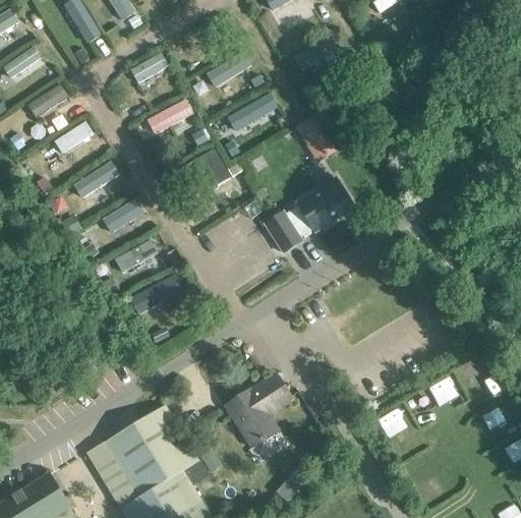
[(111,0),(122,16),(133,8),(128,0),(111,0)]
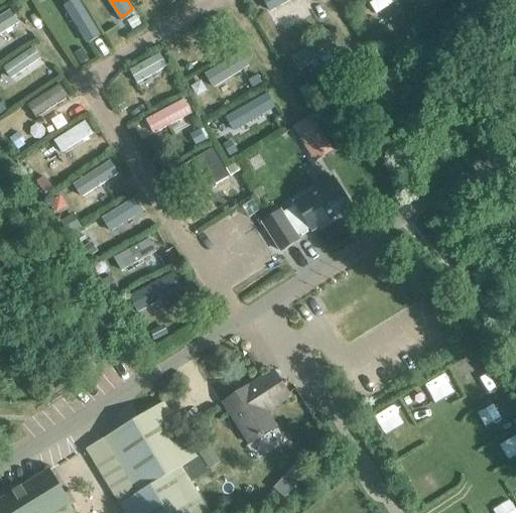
[(280,0),(266,8),(273,20),(297,6),(300,11),(307,6),(305,2),(308,0),(280,0)]
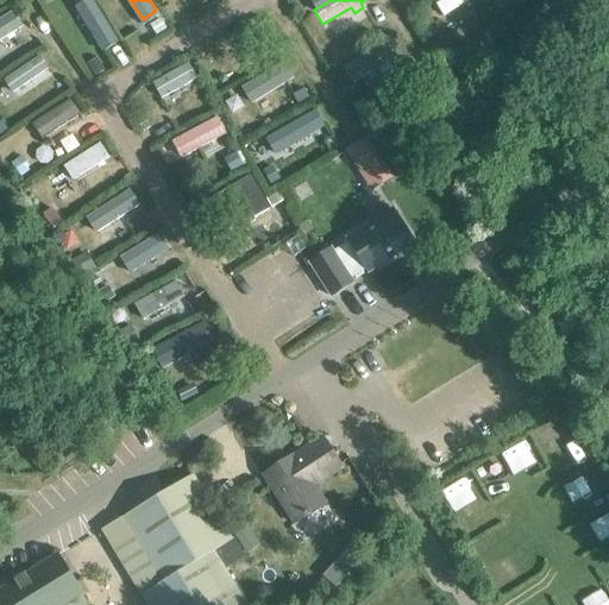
[(438,0),(437,1),(444,13),(459,4),(463,11),(475,2),(473,0),(438,0)]
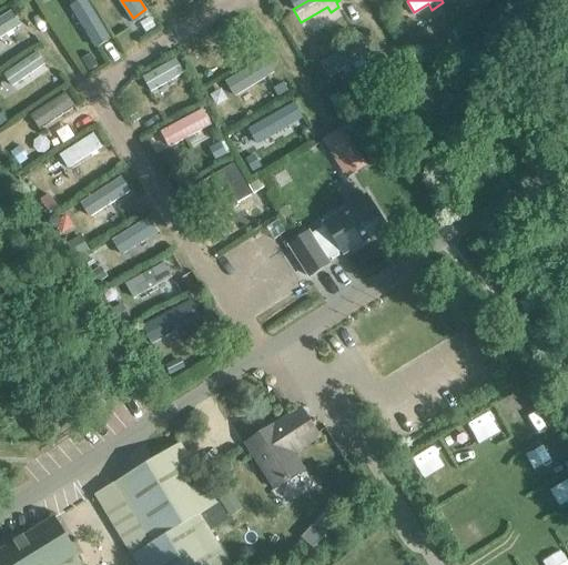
[(11,10),(0,17),(0,32),(19,21),(11,10)]
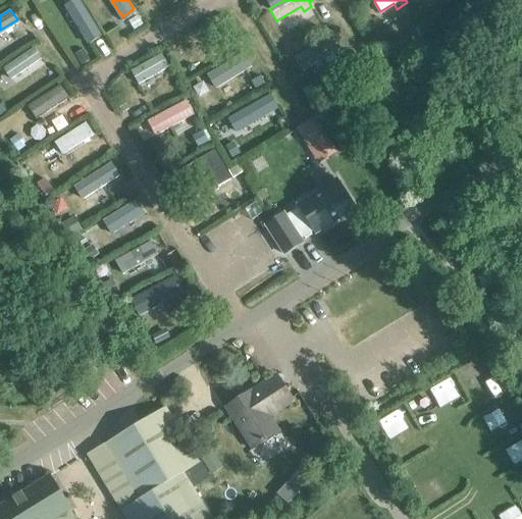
[(329,40),(301,54),(308,66),(310,65),(312,70),(321,65),(319,60),(335,52),(329,40)]
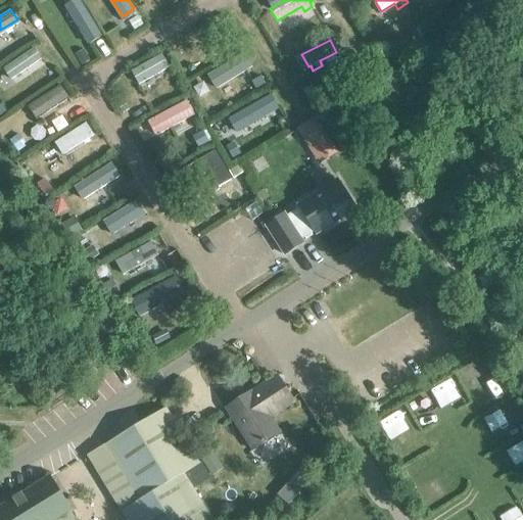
[(35,45),(11,61),(17,71),(18,71),(22,77),(33,69),(29,64),(42,55),(35,45)]
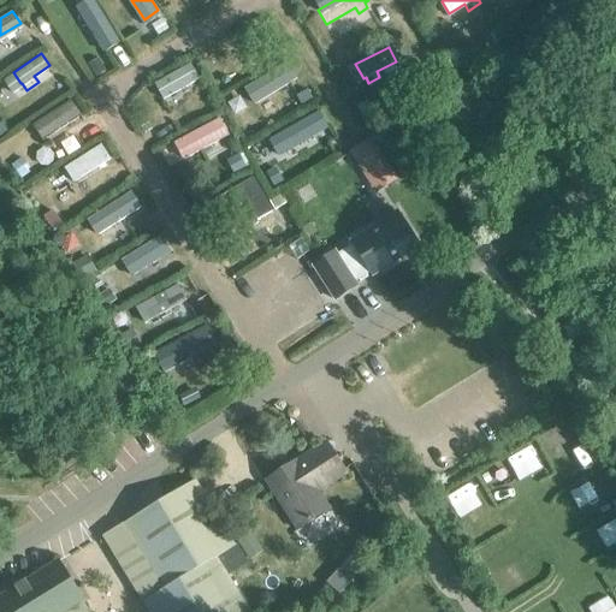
[(193,61),(155,82),(163,95),(200,75),(193,61)]
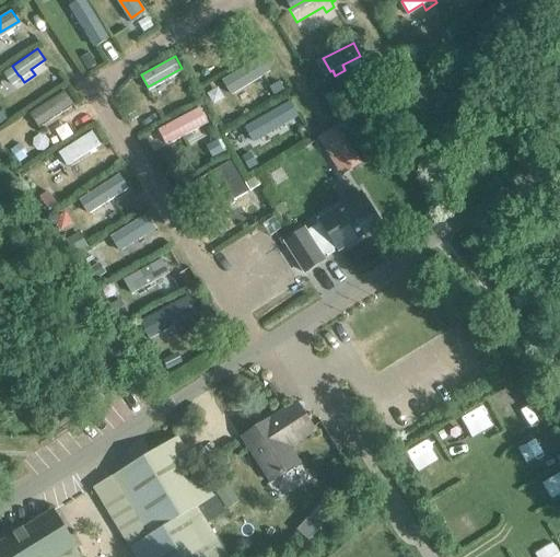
[(66,89),(35,109),(42,119),(60,107),(65,115),(77,106),(66,89)]
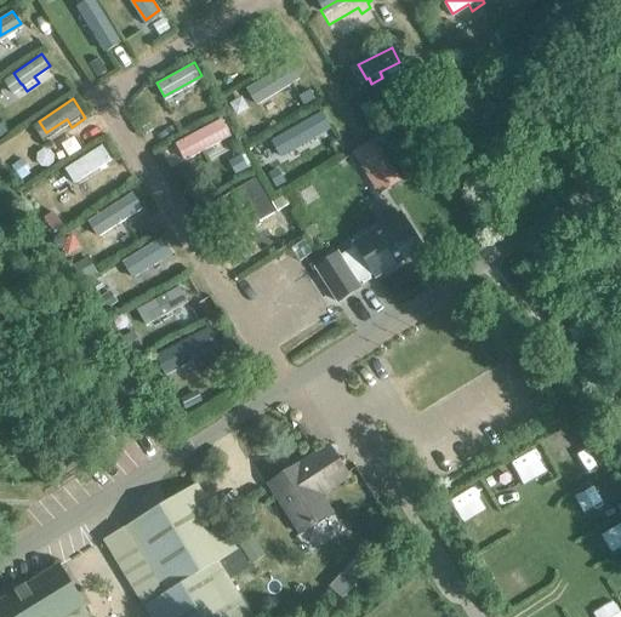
[(324,112),(289,132),(296,146),(331,125),(324,112)]
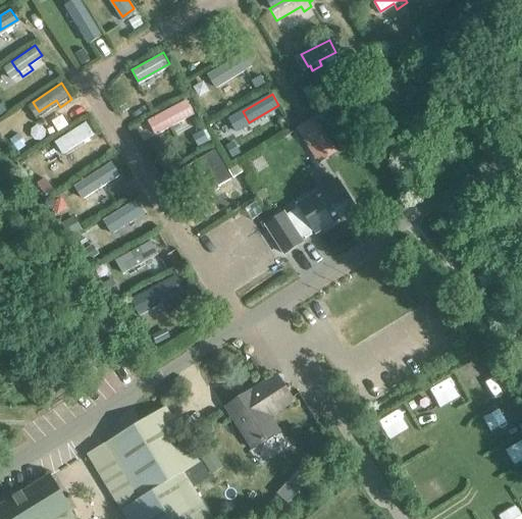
[(187,100),(154,117),(161,130),(193,112),(187,100)]
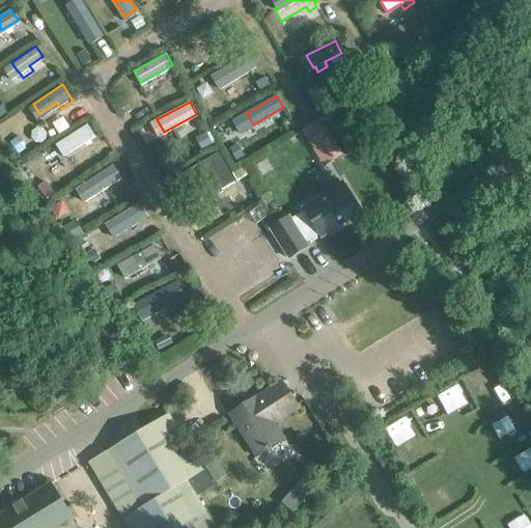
[(87,122),(56,143),(63,155),(95,134),(87,122)]
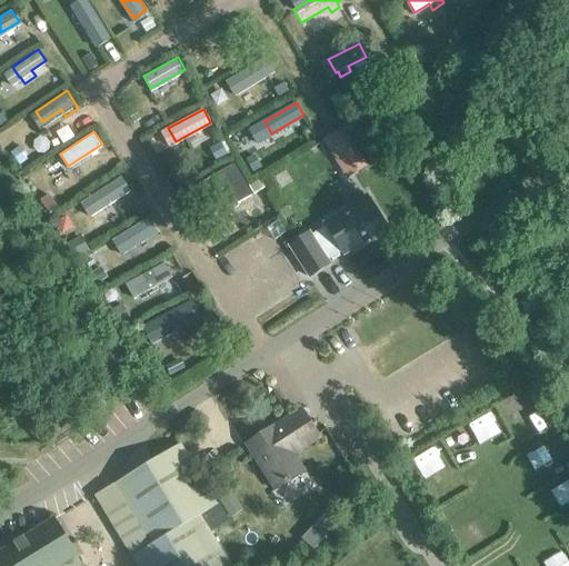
[(327,139),(288,164),(297,177),(336,152),(327,139)]
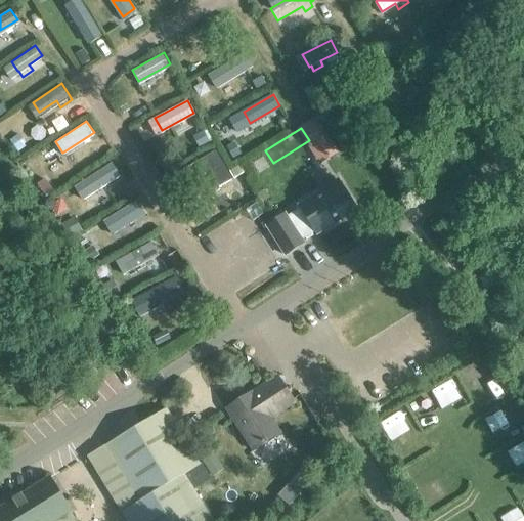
[(215,148),(177,171),(184,184),(209,169),(219,185),(232,178),(215,148)]
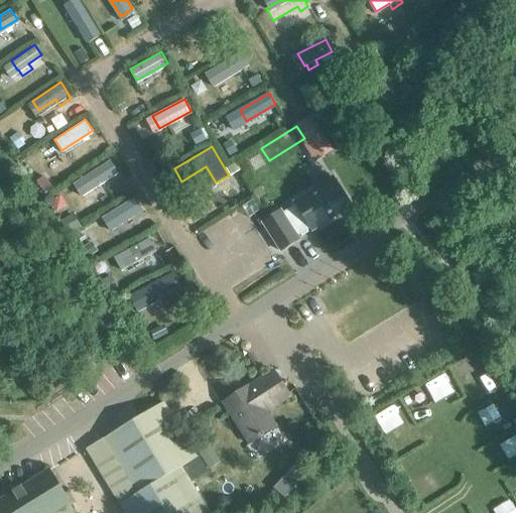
[(111,158),(78,179),(84,189),(117,168),(111,158)]
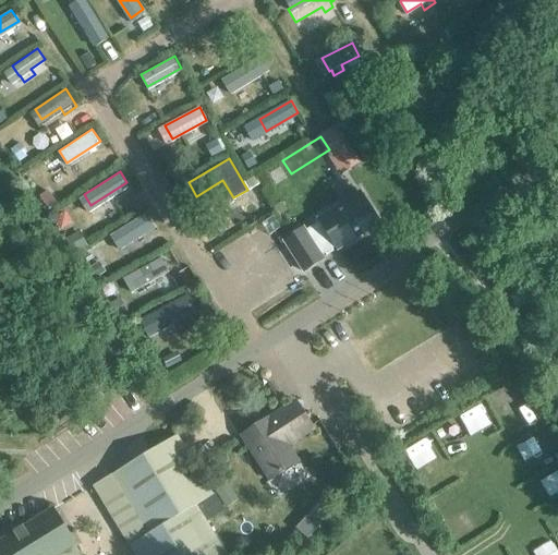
[(304,226),(283,239),(304,269),(324,256),(322,253),(336,244),(338,248),(379,220),(360,190),(317,217),(319,220),(306,229),(304,226)]
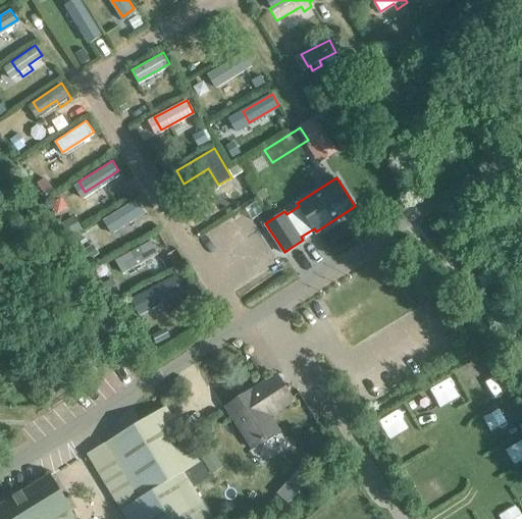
[(137,199),(98,222),(105,232),(143,209),(137,199)]
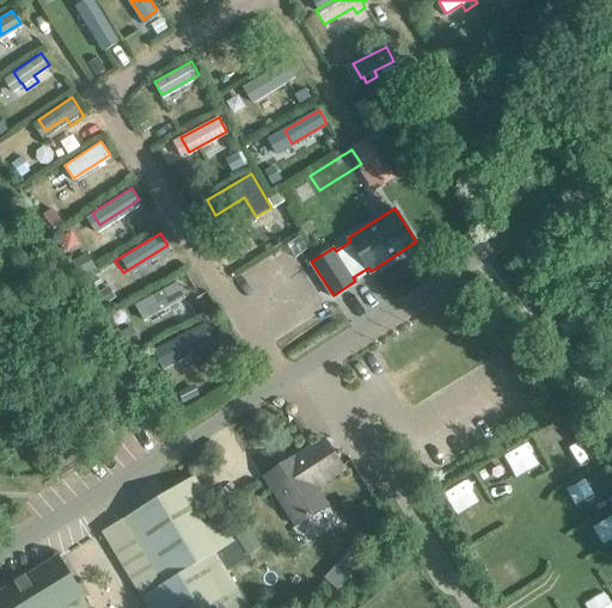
[(123,307),(141,336),(153,329),(146,317),(155,311),(145,294),(123,307)]
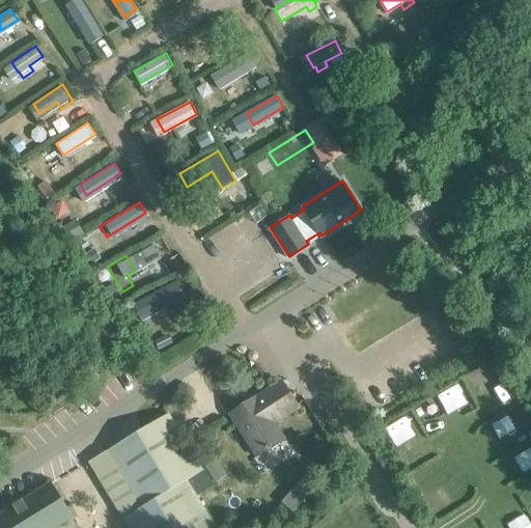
[(143,315),(186,292),(178,278),(136,302),(143,315)]
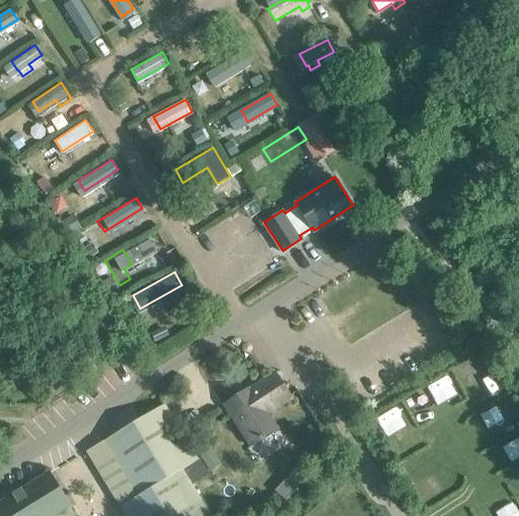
[(224,402),(250,444),(278,427),(269,413),(286,400),(279,389),(285,385),(275,369),(224,402)]
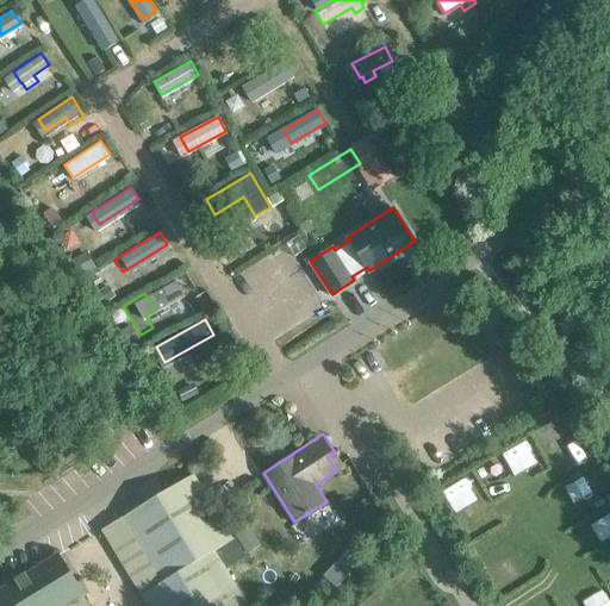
[(142,593),(149,605),(249,605),(215,549),(232,537),(193,473),(120,517),(161,581),(142,593)]
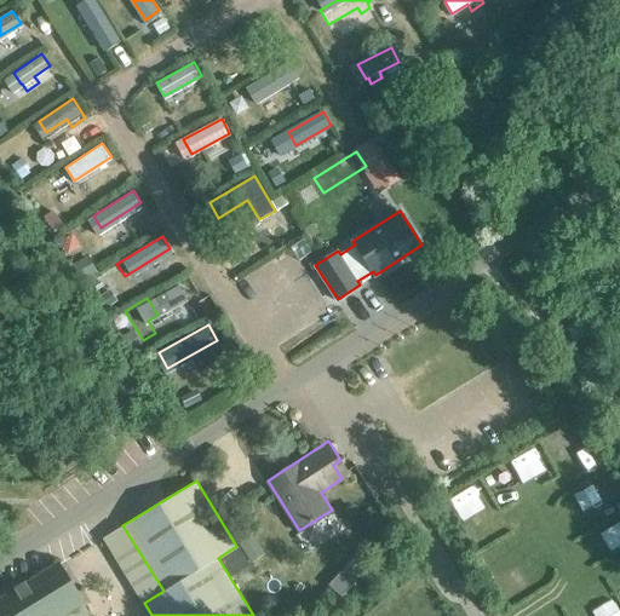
[(0,594),(0,615),(61,615),(85,602),(58,558),(0,594)]
